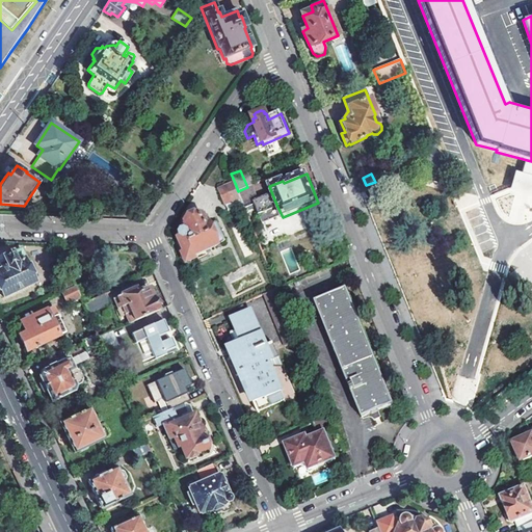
[(219,189),(227,206),(241,200),(238,191),(235,183),(219,189)]
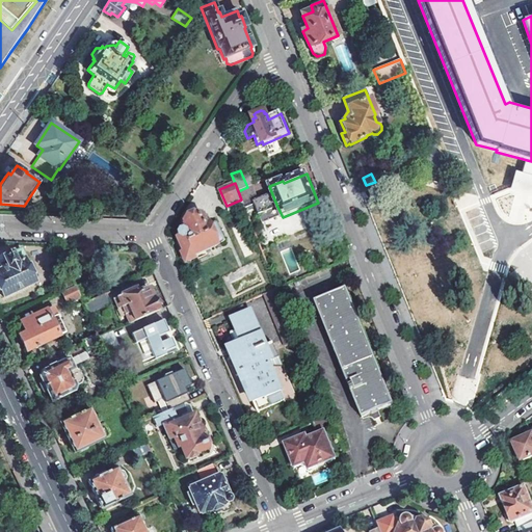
[(257,200),(251,186),(247,187),(238,191),(241,200),(243,206),(253,202),(257,200)]
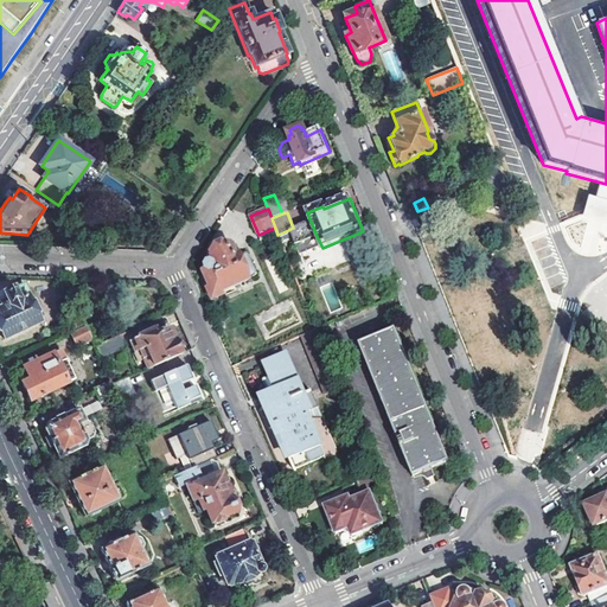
[(311,222),(293,228),(288,230),(294,244),(317,236),(311,222)]
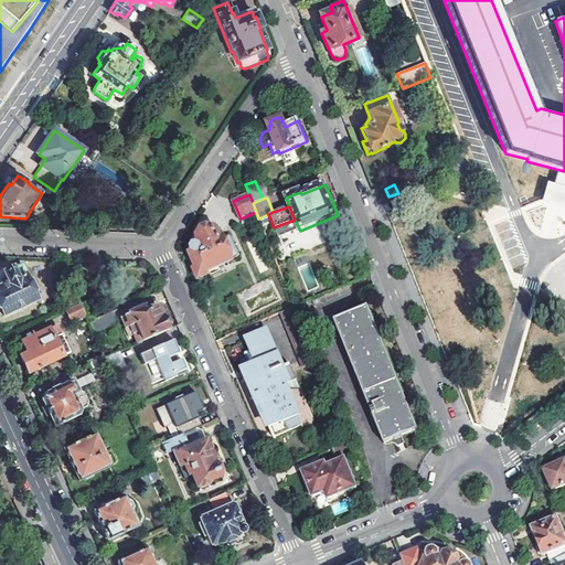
[(201,228),(199,237),(209,233),(201,228)]
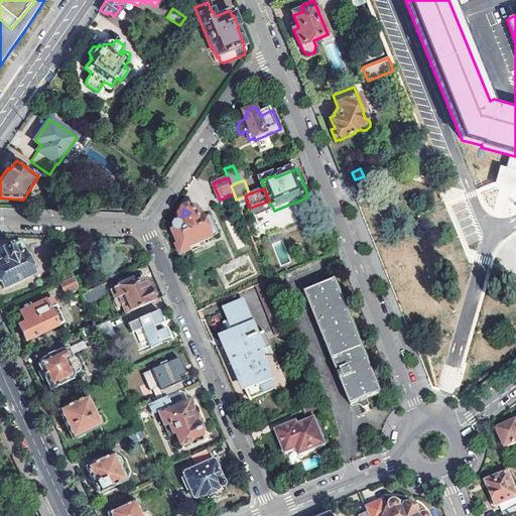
[(204,219),(204,218),(200,219),(197,212),(197,210),(190,213),(181,217),(174,231),(181,246),(180,247),(179,248),(179,249),(178,250),(178,252),(179,253),(180,254),(181,255),(182,256),(185,256),(186,255),(188,254),(188,252),(189,250),(188,248),(213,238),(212,237),(217,235),(218,234),(218,232),(211,217),(210,216),(209,216),(204,219)]
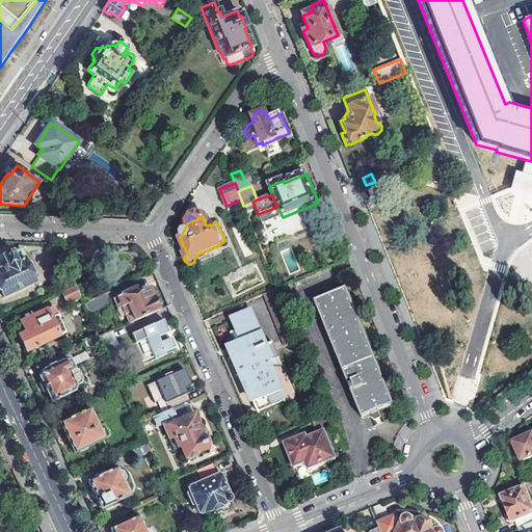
[(0,269),(0,290),(4,298),(34,285),(33,282),(36,281),(37,276),(34,271),(31,271),(29,272),(23,261),(26,259),(21,249),(12,254),(11,253),(3,257),(5,261),(0,263),(0,267),(1,269),(0,269)]
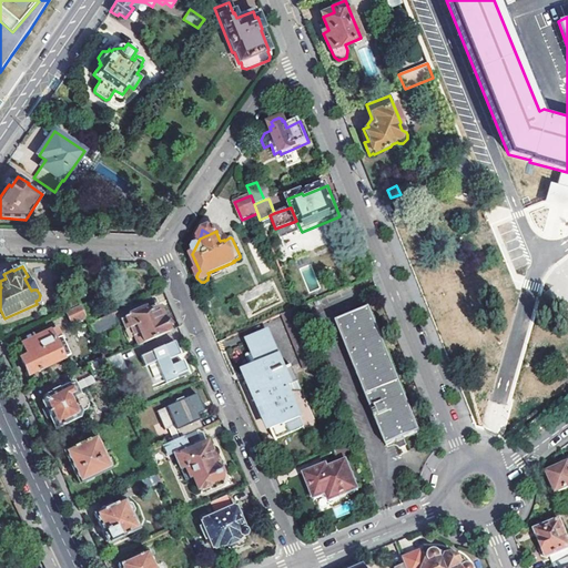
[(73,290),(60,295),(68,312),(80,306),(73,290)]
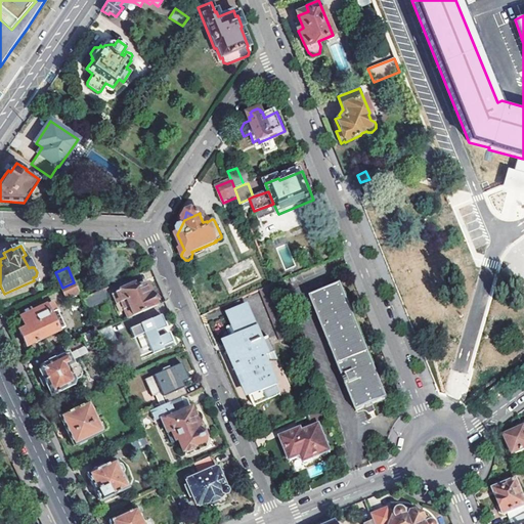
[(282,281),(286,289),(298,284),(295,275),(282,281)]
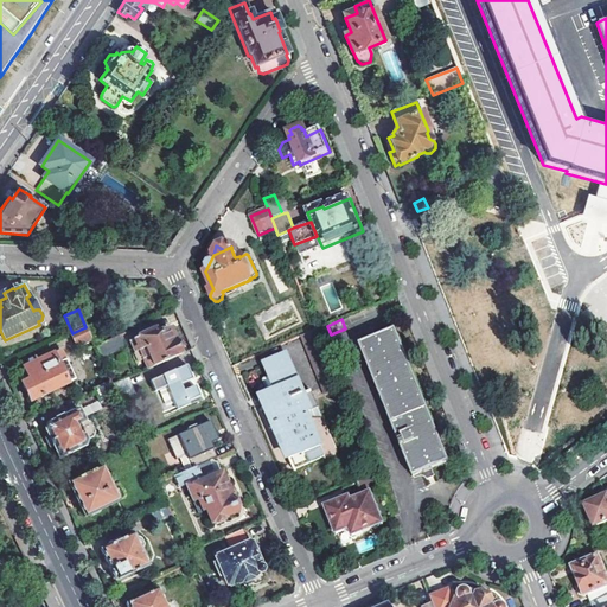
[(104,344),(95,323),(85,327),(91,340),(95,347),(104,344)]
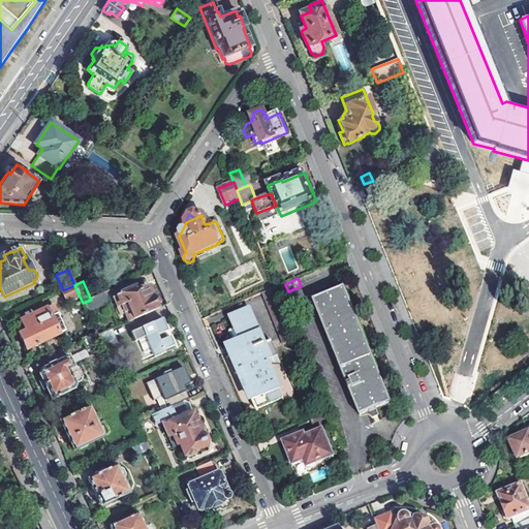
[(61,291),(66,303),(80,297),(74,285),(63,290),(61,291)]
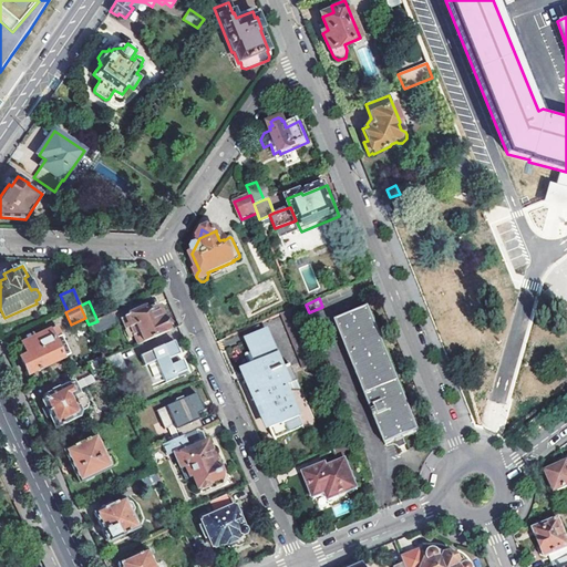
[(131,329),(138,344),(169,331),(168,328),(171,325),(169,321),(164,319),(160,307),(147,312),(145,308),(121,319),(126,331),(131,329)]
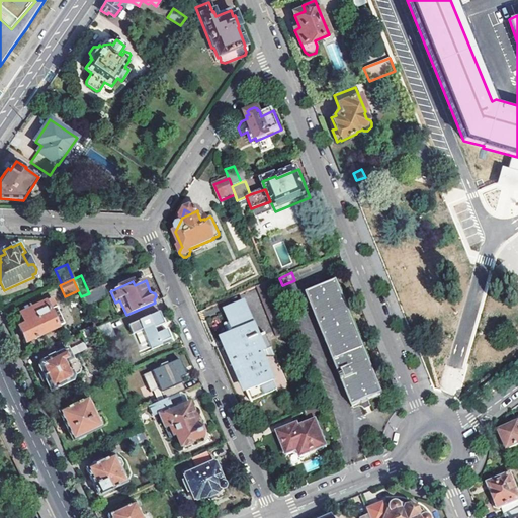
[(338,281),(307,294),(353,408),(361,403),(366,414),(373,410),(370,401),(383,395),(338,281)]
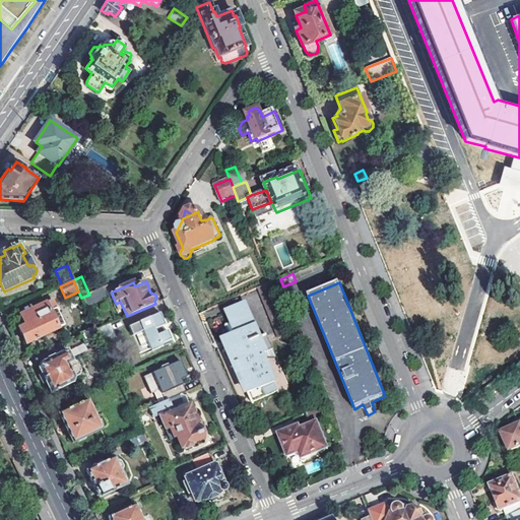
[(108,299),(103,288),(89,295),(81,298),(86,308),(108,299)]
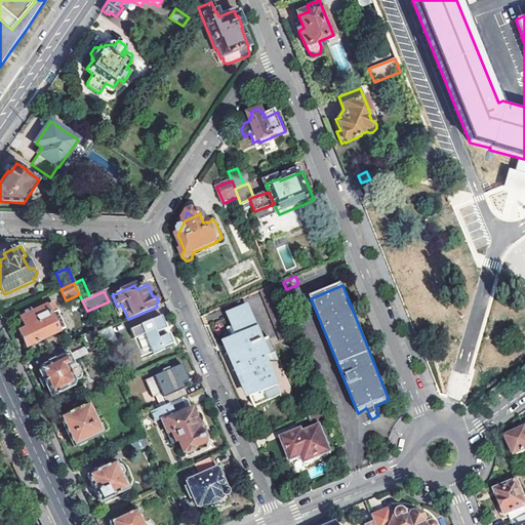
[(18,331),(26,348),(65,329),(52,303),(19,319),(25,329),(18,331)]
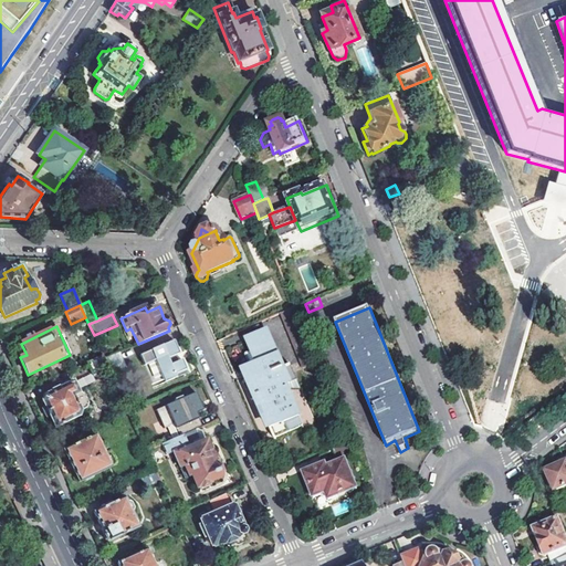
[(268,333),(249,341),(254,353),(247,356),(252,370),(245,373),(274,439),(290,432),(285,423),(300,417),(285,387),(297,381),(290,366),(284,369),(268,333)]
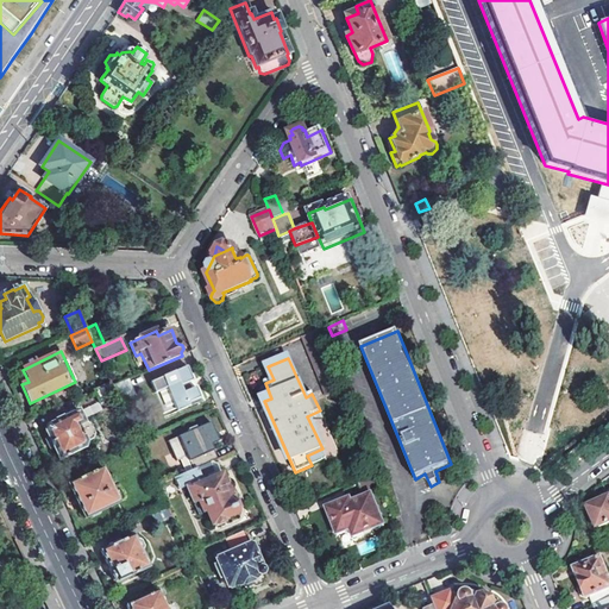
[(167,388),(177,412),(190,407),(189,403),(201,399),(195,387),(192,389),(188,382),(193,381),(186,366),(162,377),(167,388)]
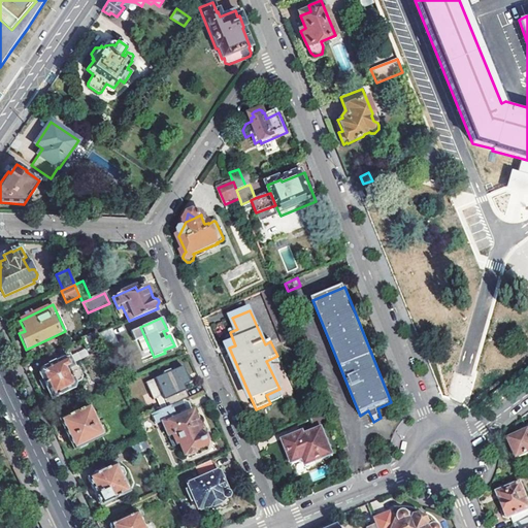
[(134,341),(144,336),(140,327),(130,332),(134,341)]
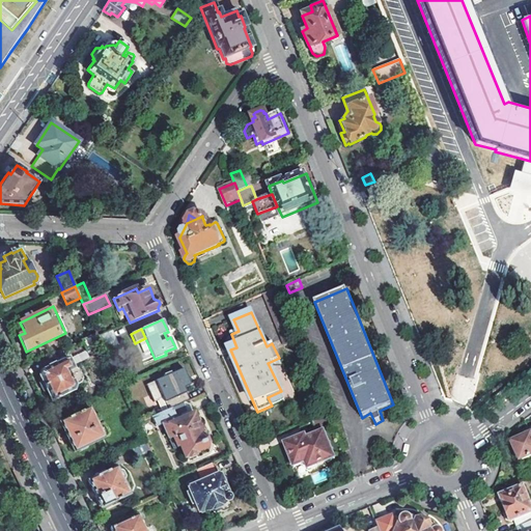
[(81,341),(87,352),(102,345),(96,334),(81,341)]
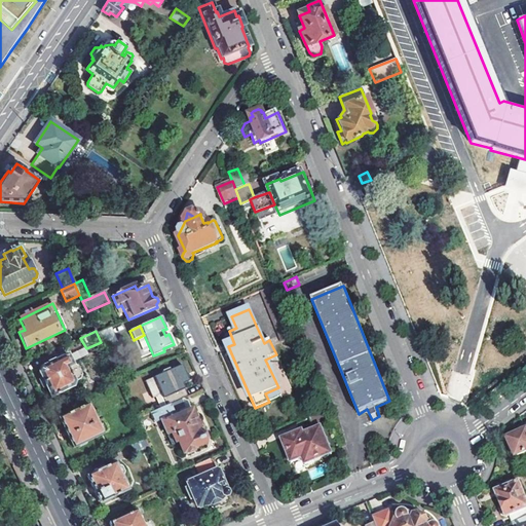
[(40,372),(51,398),(74,386),(75,382),(81,380),(82,375),(79,366),(73,365),(69,355),(57,361),(57,360),(47,363),(48,365),(41,368),(40,372)]
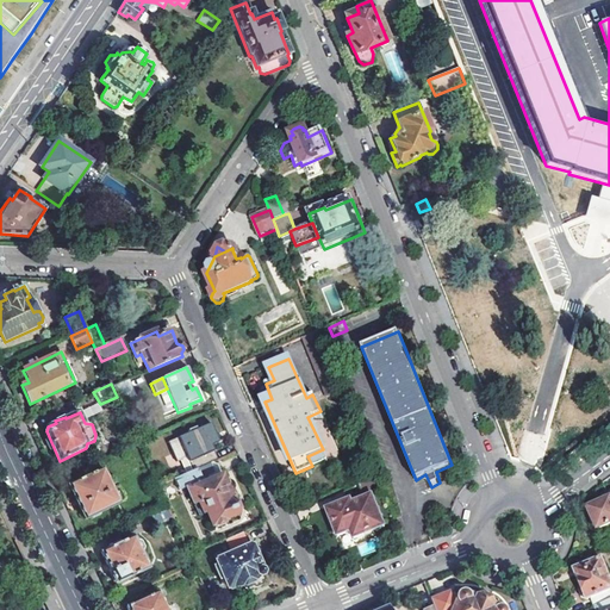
[(198,429),(197,427),(188,430),(190,434),(168,442),(178,462),(188,458),(193,471),(211,462),(219,460),(212,446),(221,442),(212,423),(198,429)]
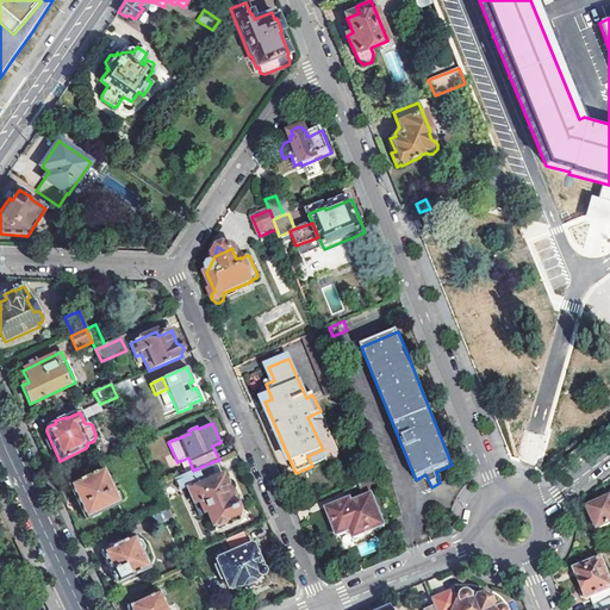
[(69,485),(85,520),(119,504),(104,470),(103,471),(99,462),(67,477),(70,485),(69,485)]
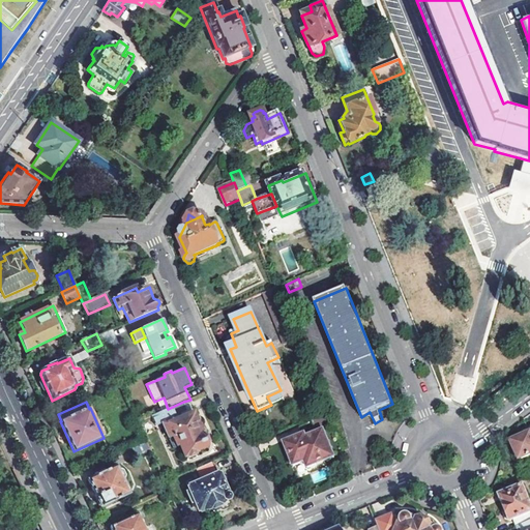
[(168,409),(152,416),(157,430),(164,427),(174,449),(180,446),(185,458),(187,457),(188,460),(199,455),(198,452),(208,448),(203,436),(206,435),(202,424),(198,424),(200,419),(198,415),(194,413),(178,419),(176,416),(187,411),(183,402),(168,409)]
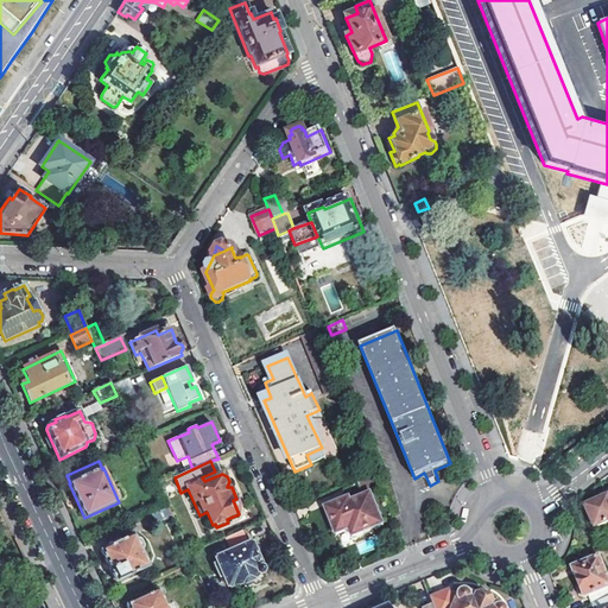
[(588,506),(596,527),(607,521),(607,494),(607,493),(600,495),(601,500),(588,506)]
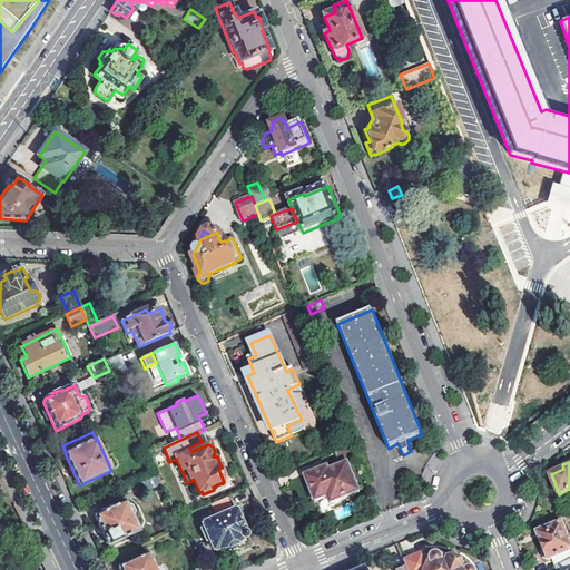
[(306,477),(316,503),(328,498),(332,505),(361,493),(350,464),(332,472),(328,468),(306,477)]
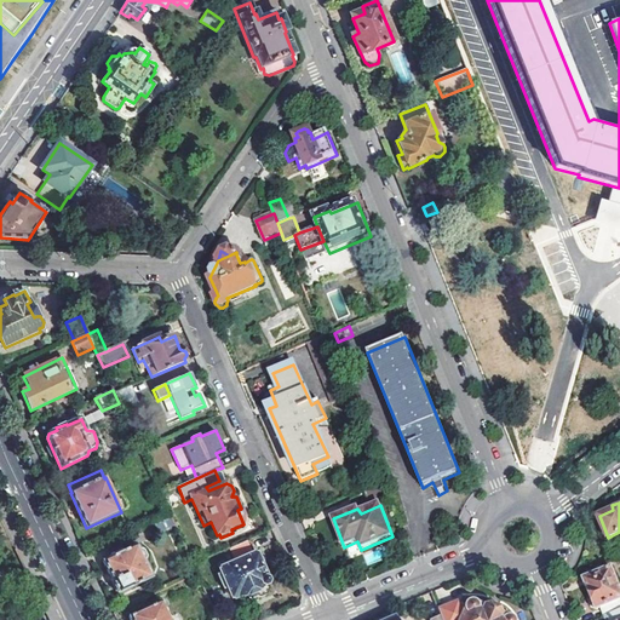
[(228,587),(233,601),(248,593),(251,598),(257,595),(262,597),(268,595),(269,589),(268,585),(270,584),(263,568),(265,563),(263,558),(259,557),(257,554),(254,555),(248,540),(230,549),(236,561),(220,569),(222,574),(218,575),(224,589),(228,587)]
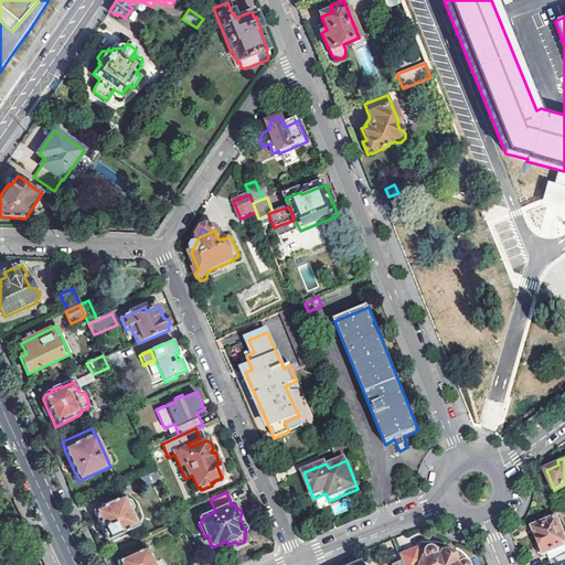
[(95,511),(108,541),(123,535),(123,533),(138,526),(131,512),(134,511),(135,508),(131,501),(128,500),(127,501),(125,497),(114,502),(113,500),(105,504),(105,507),(95,511)]
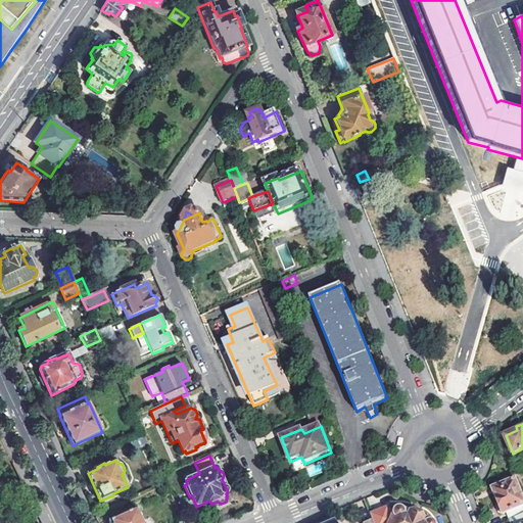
[(156,487),(150,474),(138,479),(144,492),(156,487)]
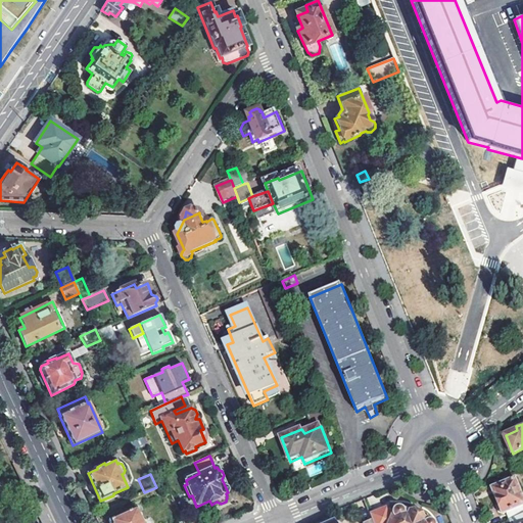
[(503,514),(506,513),(509,520),(522,514),(522,495),(516,479),(492,488),(498,502),(495,507),(497,512),(503,514)]
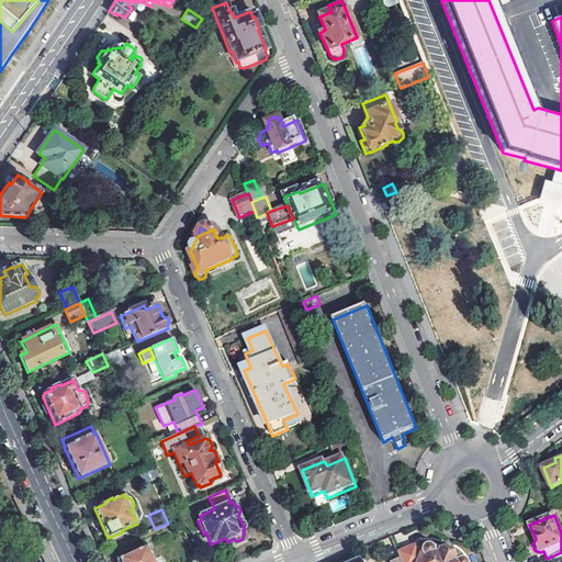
[(400,561),(465,561),(465,560),(463,558),(459,558),(456,555),(456,554),(437,547),(436,549),(433,547),(427,543),(422,546),(419,554),(413,552),(411,546),(396,552),(398,558),(400,561)]
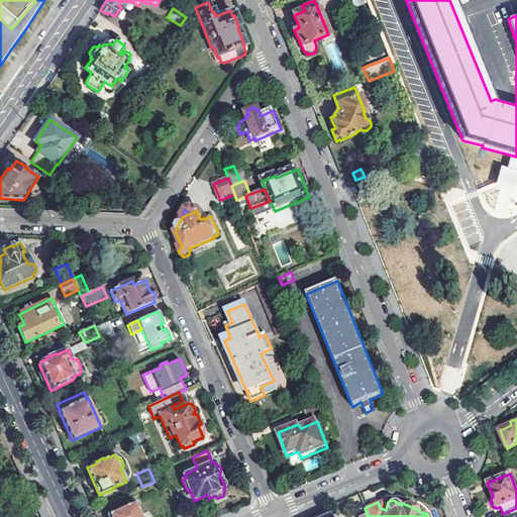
[(107,514),(108,516),(148,516),(143,505),(137,508),(134,502),(107,514)]
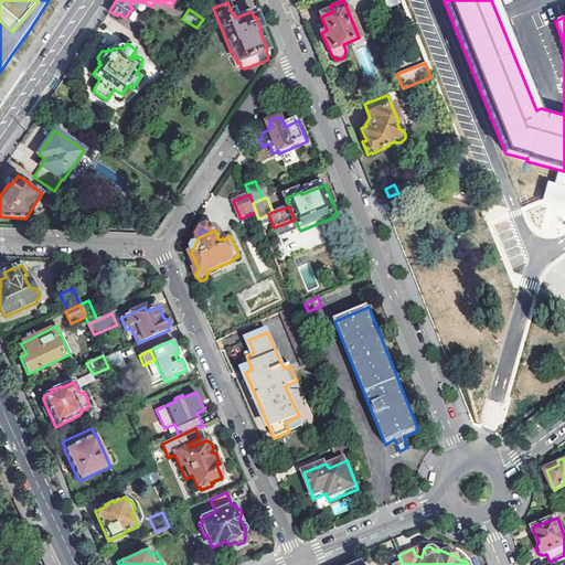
[(564,564),(564,555),(550,562),(551,564),(564,564)]
